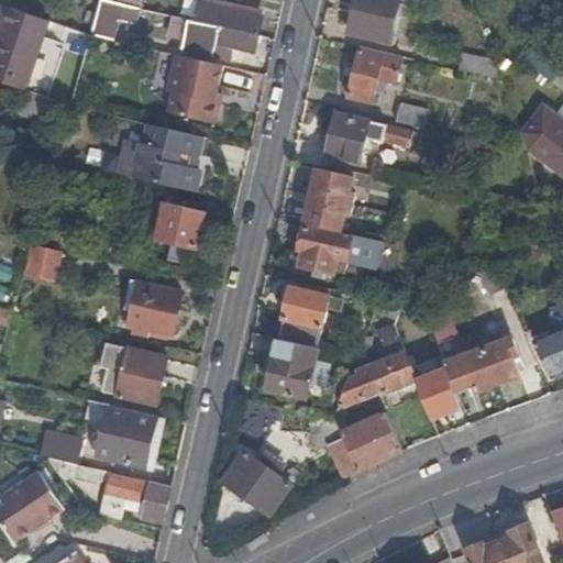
[(220,26),(260,36),(264,18),(245,13),(247,2),(238,0),(225,0),(224,9),(198,2),(194,21),(220,26)]
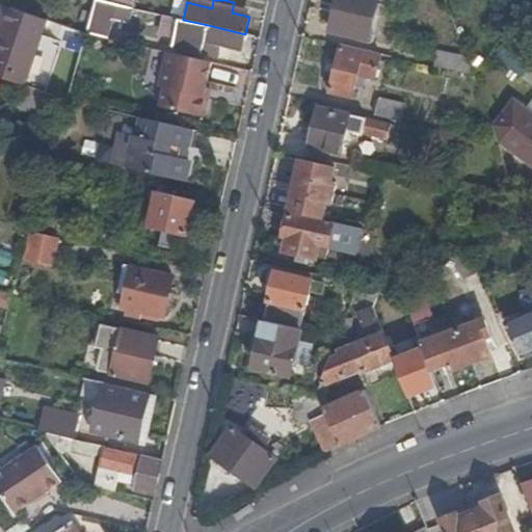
[(377,0),(338,0),(330,32),(373,43),(375,36),(370,34),(377,0)]
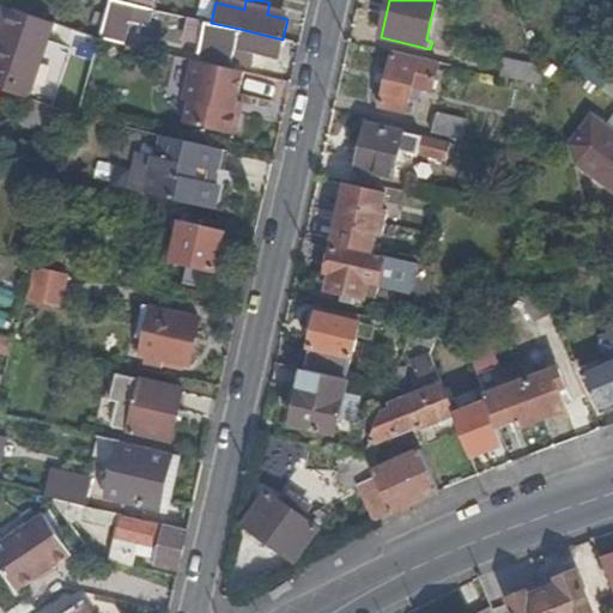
[(110,5),(101,38),(122,43),(126,26),(115,23),(120,7),(110,5)]
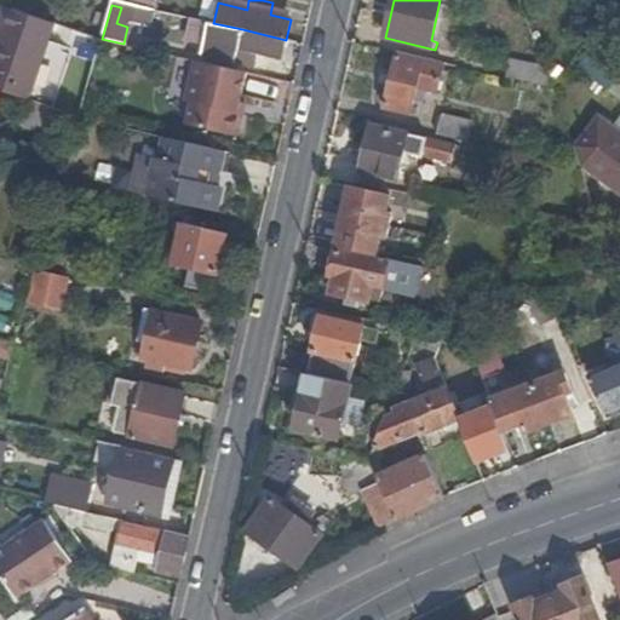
[(0,70),(36,84),(56,24),(4,6),(0,16),(0,70)]
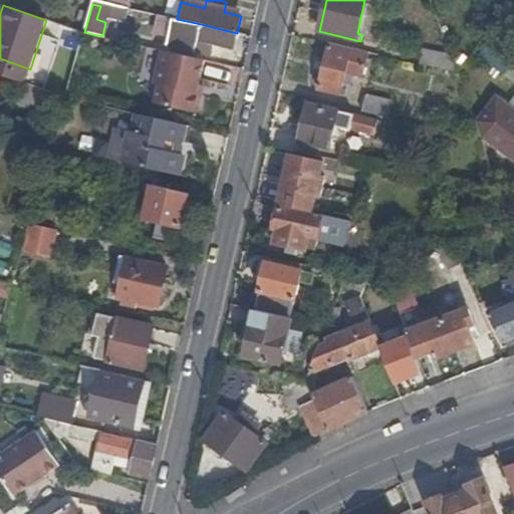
[(234,49),(237,33),(201,24),(177,19),(173,18),(167,45),(214,55),(217,45),(234,49)]
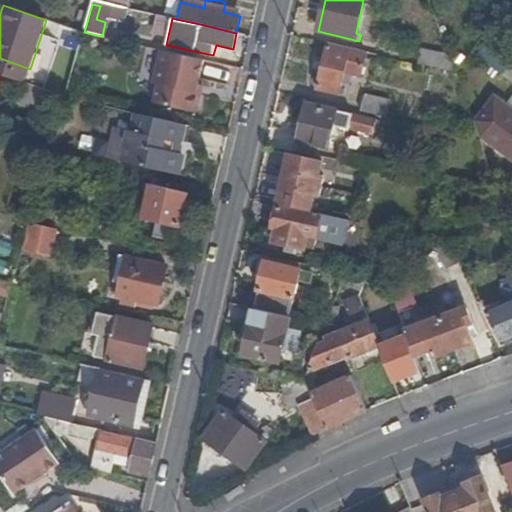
[(379,56),(328,44),(317,91),(338,96),(344,73),(360,77),(365,58),(378,61),(379,56)]
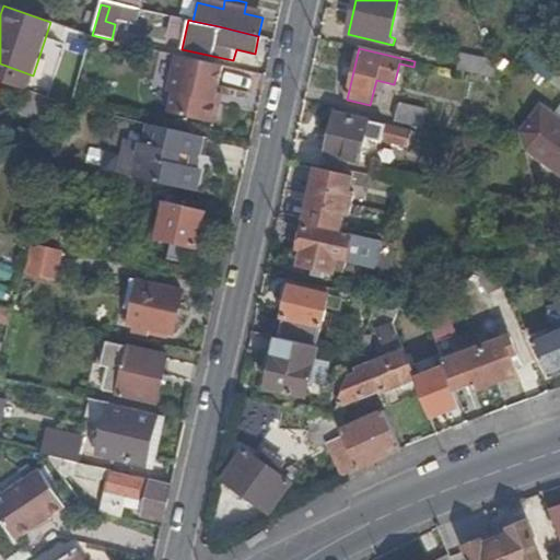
[(214,102),(223,67),(177,55),(168,92),(174,93),(170,113),(216,123),(220,104),(214,102)]
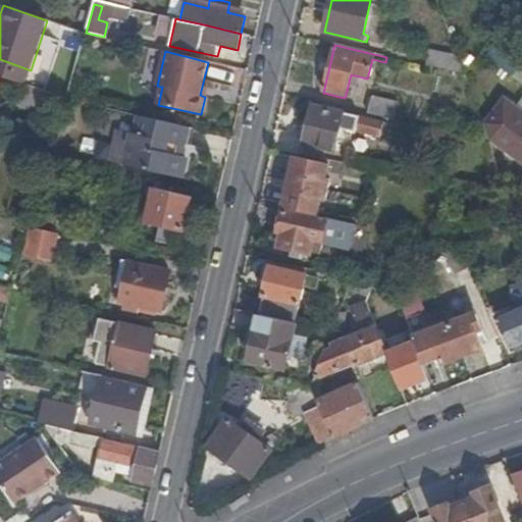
[(432,52),(428,67),(465,75),(459,58),(432,52)]
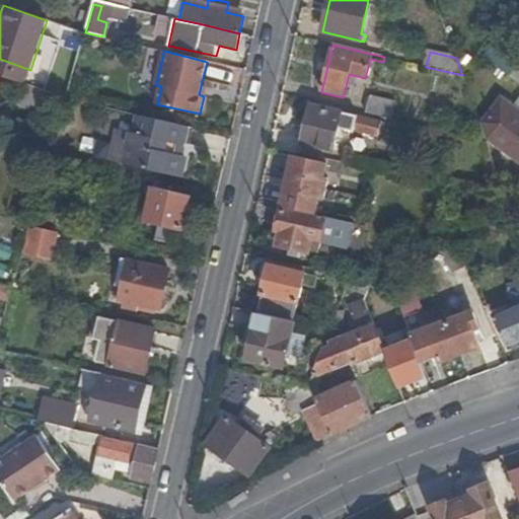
[(0,76),(21,84),(25,85),(30,70),(0,59),(0,76)]
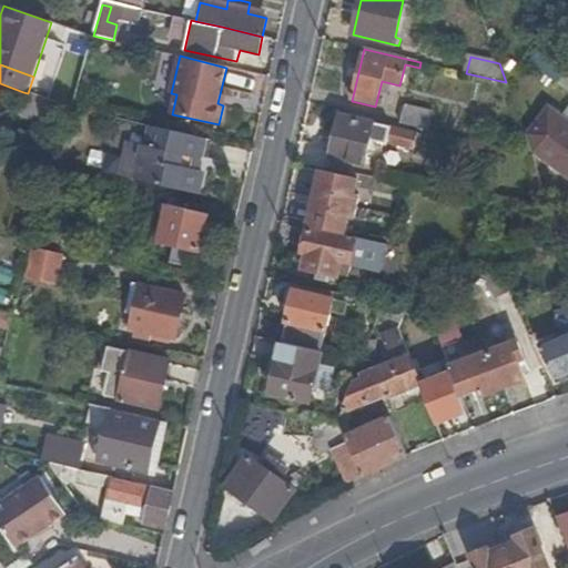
[(404,107),(399,124),(429,132),(434,113),(404,107)]
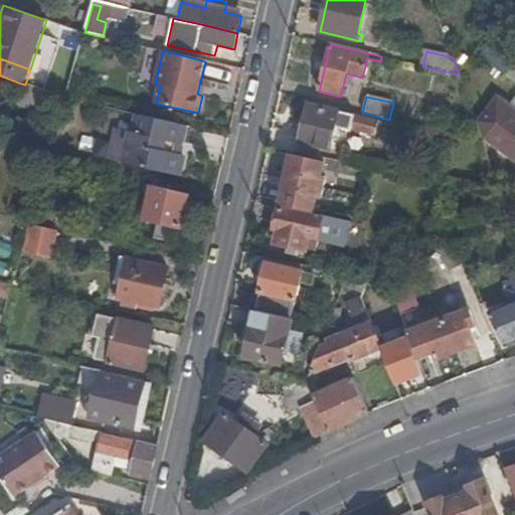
[(514,113),(496,99),(478,123),(484,140),(514,162),(514,113)]
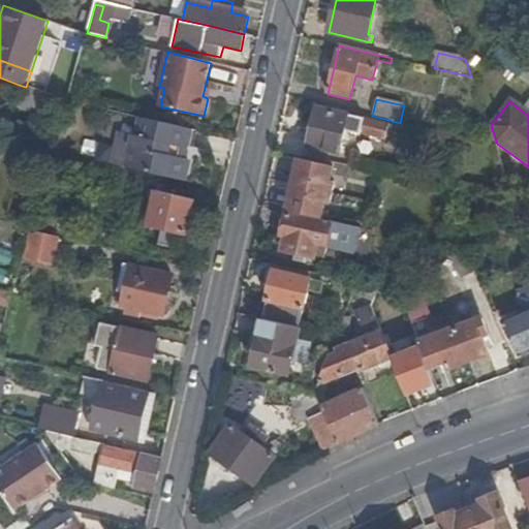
[(348,116),(316,109),(307,148),(339,155),(345,131),(384,139),(387,126),(348,117),(348,116)]
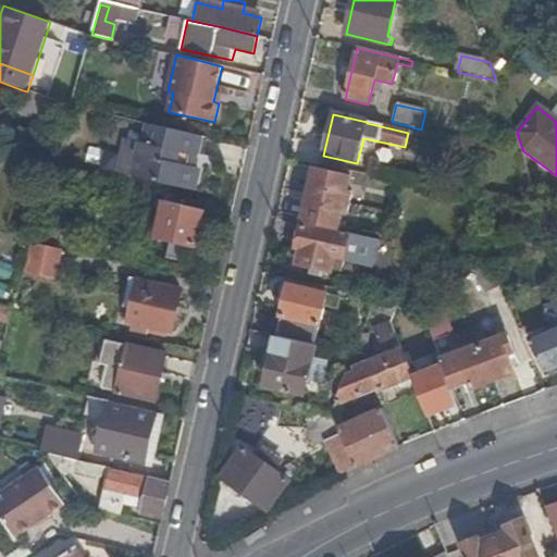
[(199,136),(147,124),(135,174),(195,188),(200,165),(192,164),(199,136)]
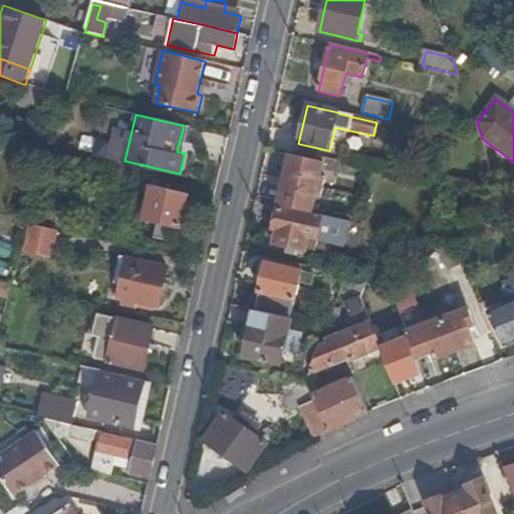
[(177,152),(185,153),(187,147),(191,127),(184,125),(177,152)]
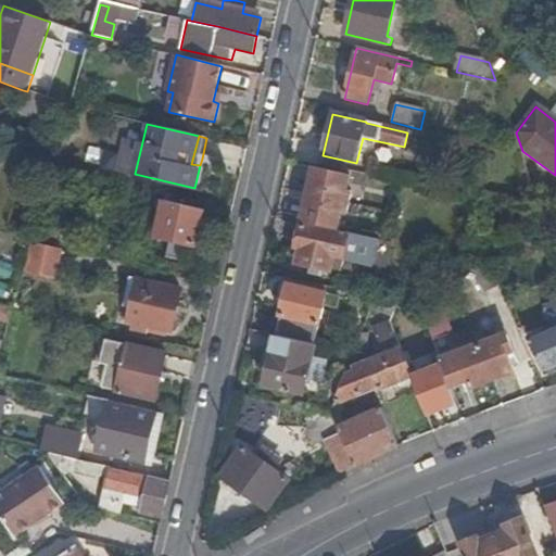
[(209,160),(214,139),(206,138),(202,159),(209,160)]
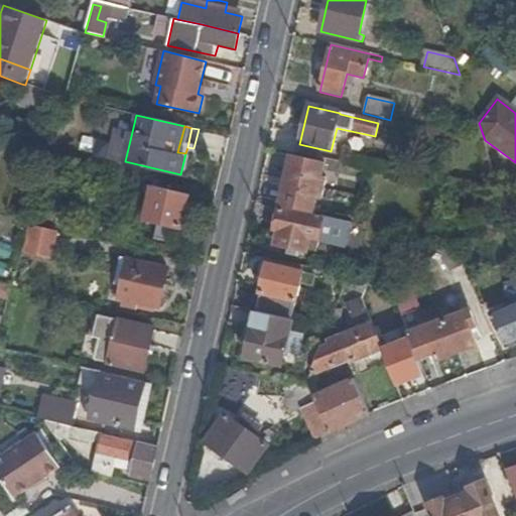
[(286,180),(324,188),(326,178),(321,177),(325,163),(292,156),(286,180)]
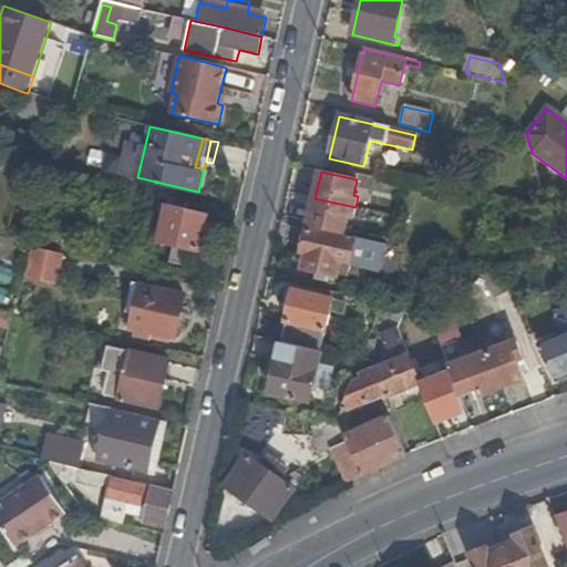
[(353,220),(356,207),(315,198),(308,227),(343,234),(347,219),(353,220)]
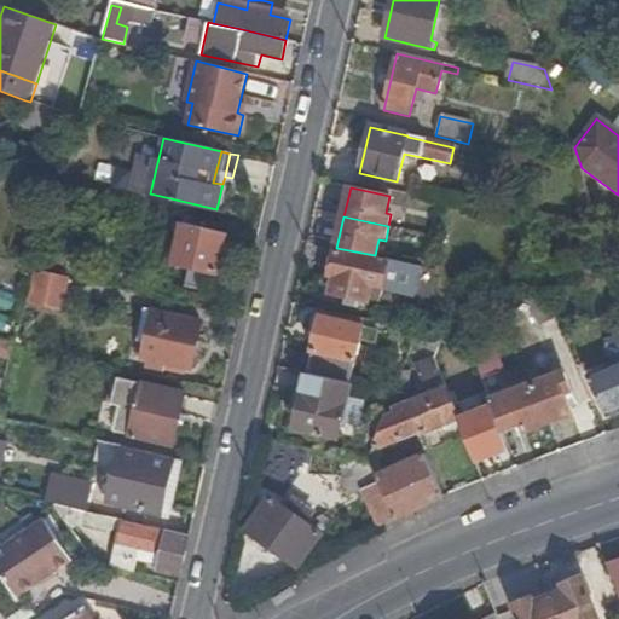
[(229,233),(166,219),(161,233),(180,238),(173,264),(189,267),(184,287),(214,294),(229,233)]
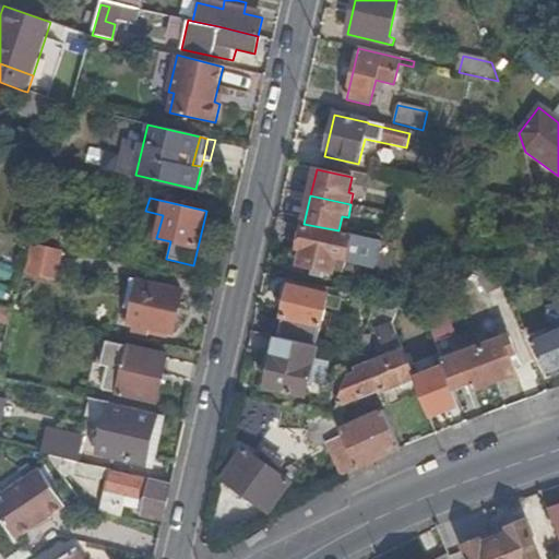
[(298,250),(302,251),(299,265),(332,273),(336,259),(345,261),(349,238),(302,227),(298,250)]
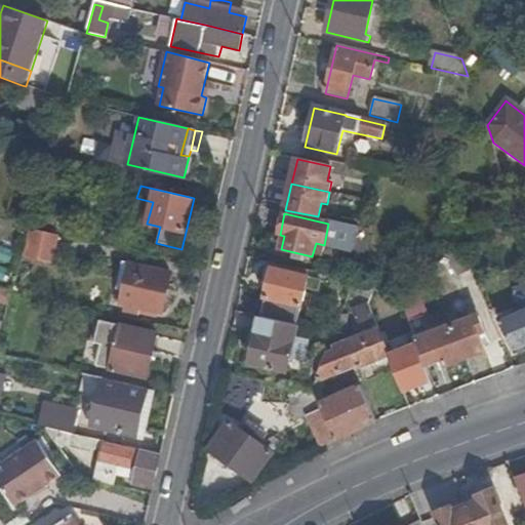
[(360,241),(364,223),(341,217),(337,236),(360,241)]
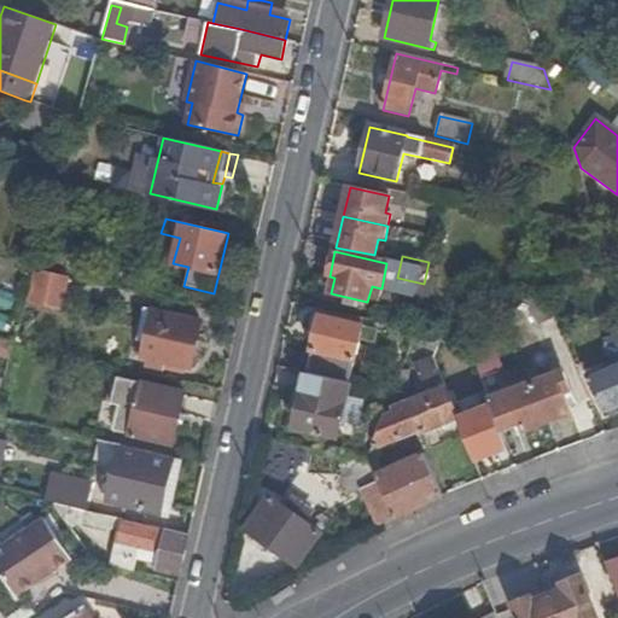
[(35,268),(35,269),(27,301),(60,309),(70,277),(53,273),(35,268)]
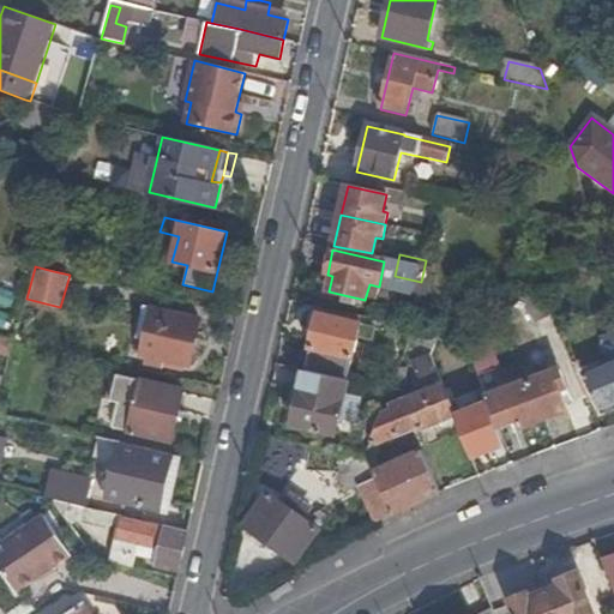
[(553,271),(548,272),(536,286),(540,293),(551,281),(555,278),(553,271)]
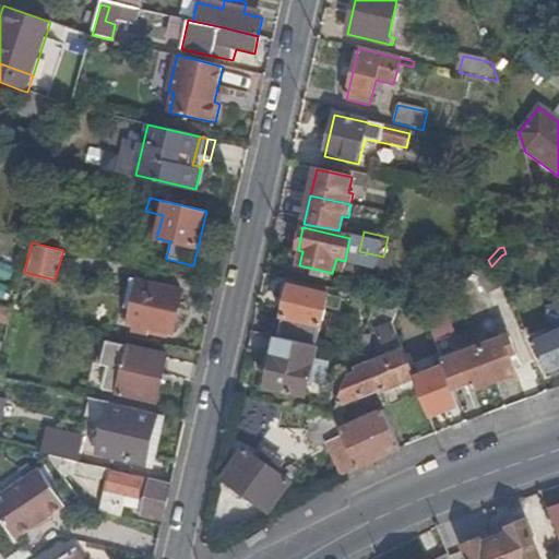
[(491,266),(488,260),(477,272),(487,296),(502,290),(491,266)]
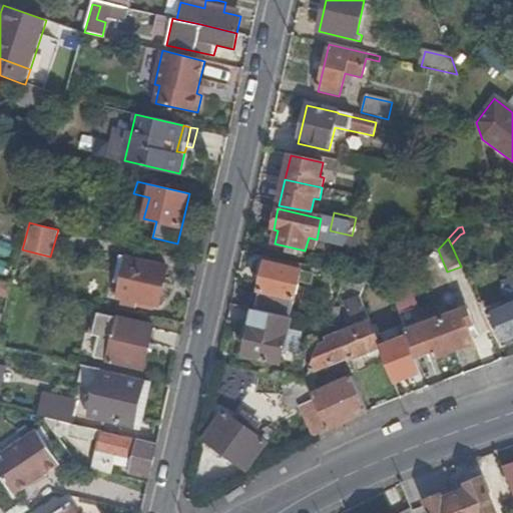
[(167,266),(131,259),(121,255),(114,283),(122,285),(119,297),(124,299),(123,302),(152,309),(153,305),(157,306),(167,266)]
